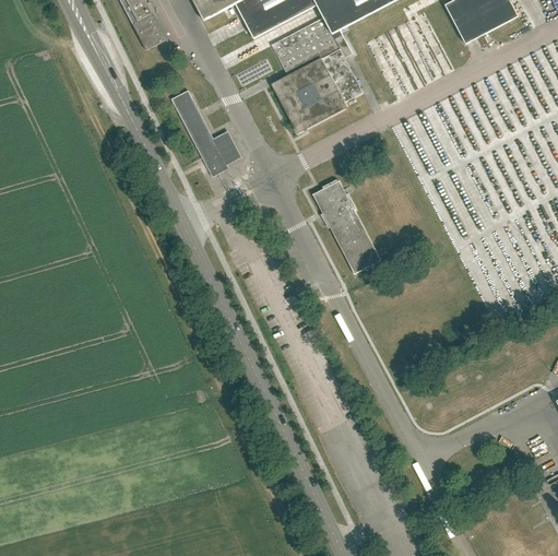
[(119,0),(145,48),(163,39),(143,0),(119,0)]
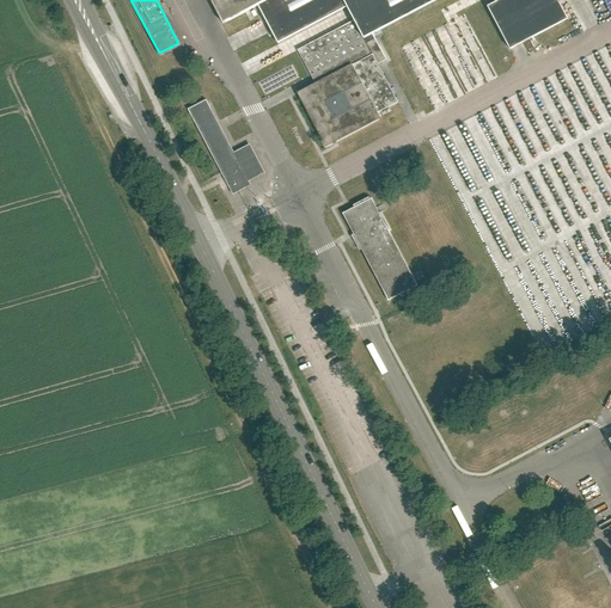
[(211,0),(221,20),(256,2),(276,41),(346,4),(353,19),(297,49),(301,56),(315,83),(298,92),(325,143),(335,139),(377,116),(376,111),(397,100),(377,61),(384,57),(371,31),(429,0),(211,0)]
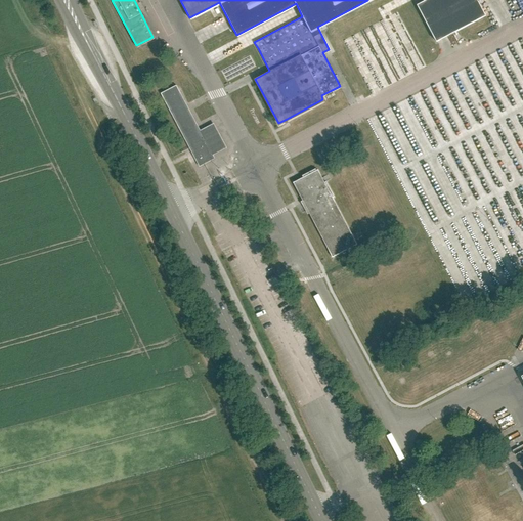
[(485,13),(478,0),(422,0),(417,3),(436,39),(485,13)]
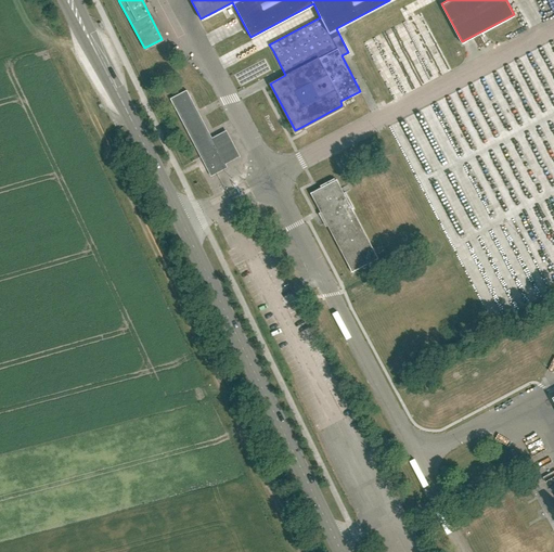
[(226,166),(215,146),(200,154),(209,175),(226,166)]
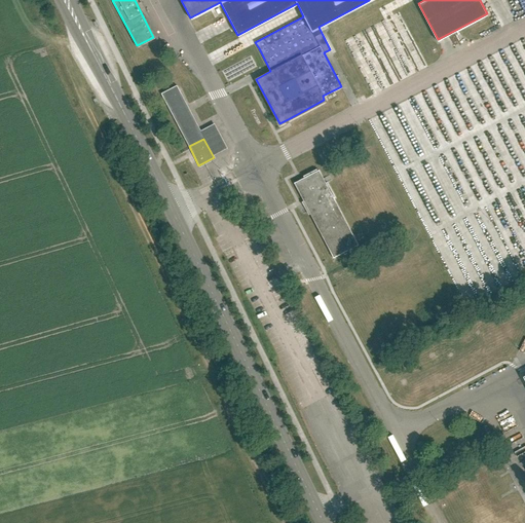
[(303,177),(293,182),(301,196),(303,201),(333,257),(342,252),(343,254),(358,247),(357,245),(358,244),(333,196),(334,196),(327,181),(325,182),(317,169),(316,170),(315,167),(302,175),(303,177)]
